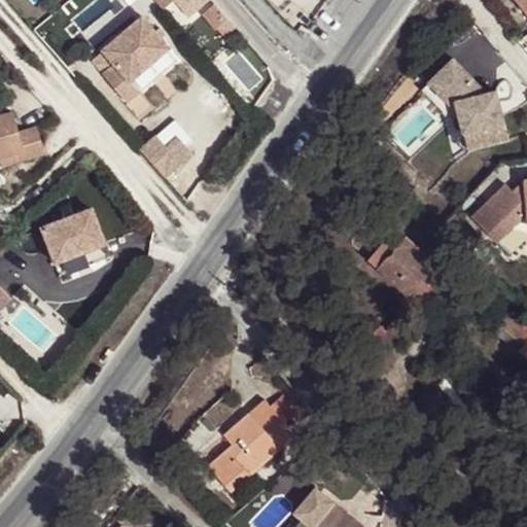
[(154,0),(166,12),(179,0),(154,0)]
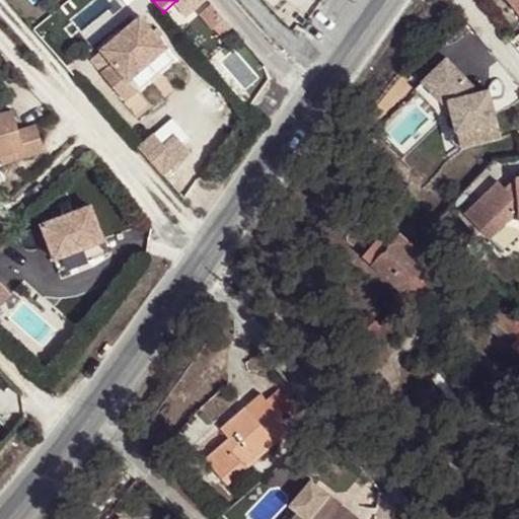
[(518,0),(508,0),(518,12),(518,0)]
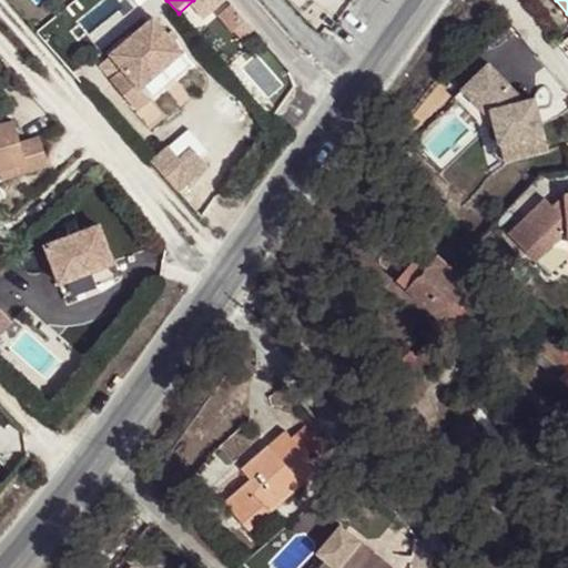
[(105,48),(134,17),(122,6),(93,36),(105,48)]
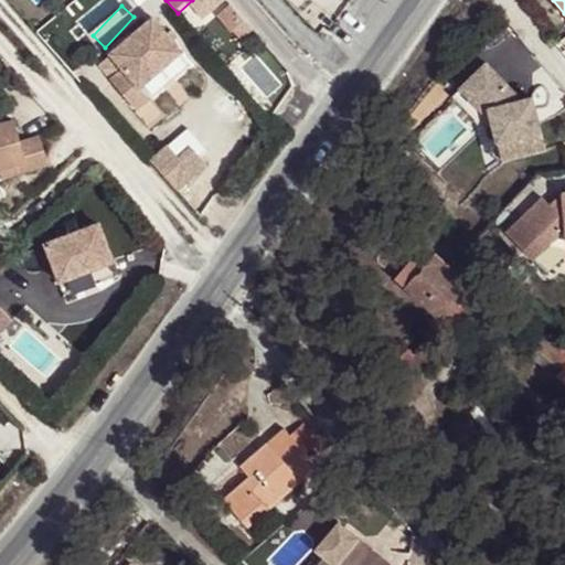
[(183,52),(153,18),(110,55),(123,68),(110,78),(136,108),(149,96),(142,87),(183,52)]
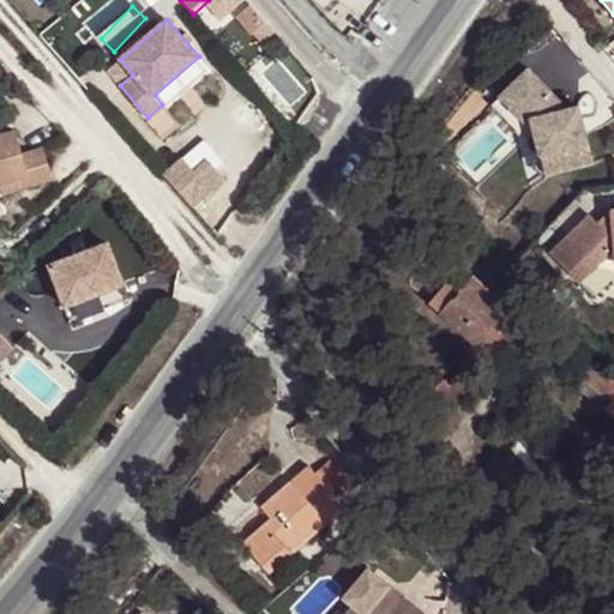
[(547,174),(594,161),(584,128),(573,132),(571,122),(583,120),(578,106),(567,108),(528,68),(509,88),(499,97),(491,106),(518,132),(528,122),(527,121),(531,120),(547,174)]
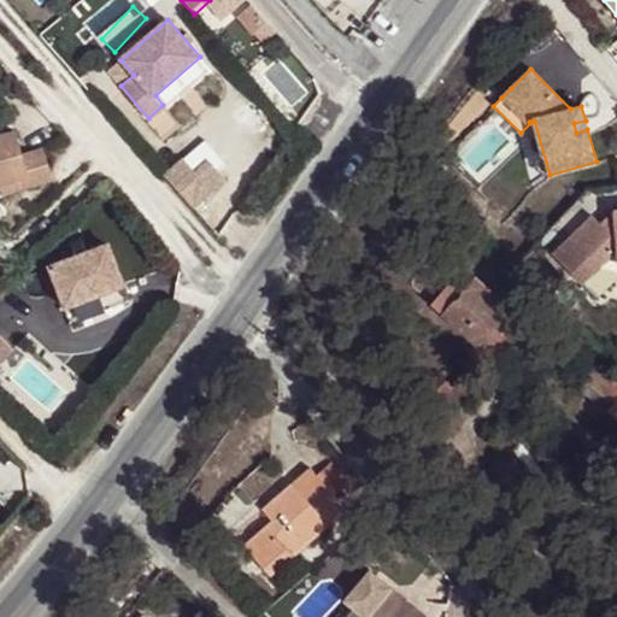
[(574,123),(576,133),(587,129),(586,121),(574,123)]
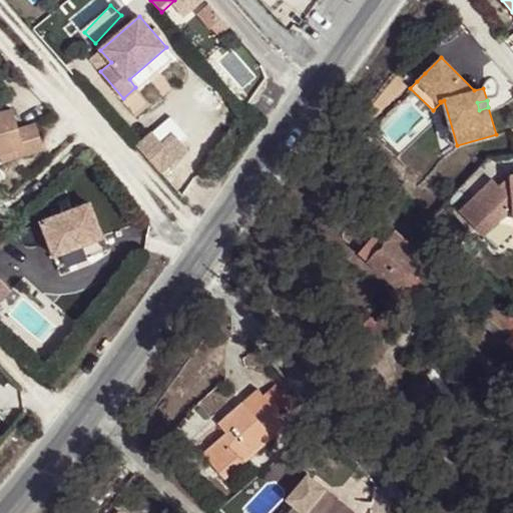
[(16,128),(11,108),(0,111),(0,153),(22,147),(25,155),(43,150),(43,148),(36,123),(16,128)]
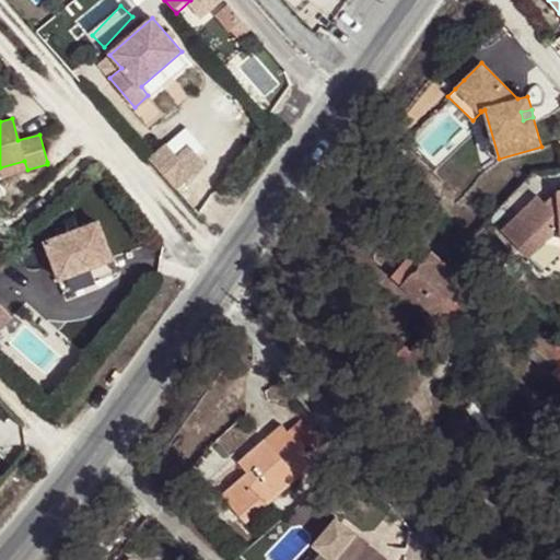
[(56,129),(39,135),(47,162),(63,158),(56,129)]
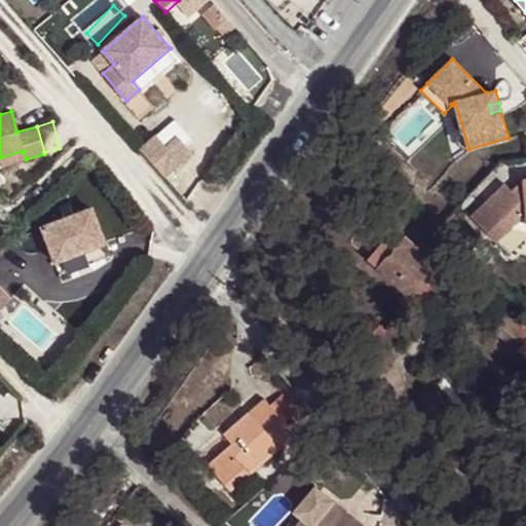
[(23,151),(0,157),(0,161),(1,165),(26,159),(23,151)]
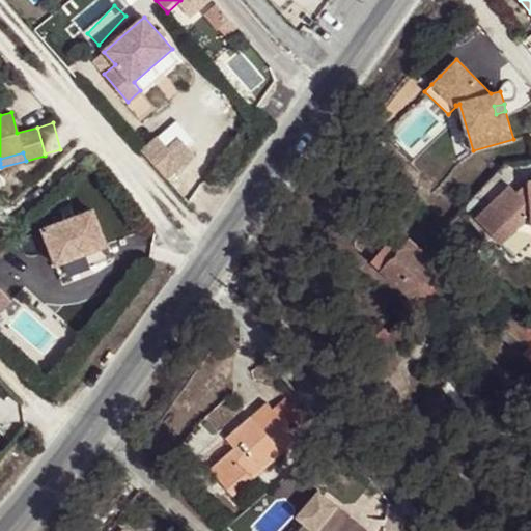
[(156,168),(180,196),(207,171),(194,157),(184,166),(172,154),(156,168)]
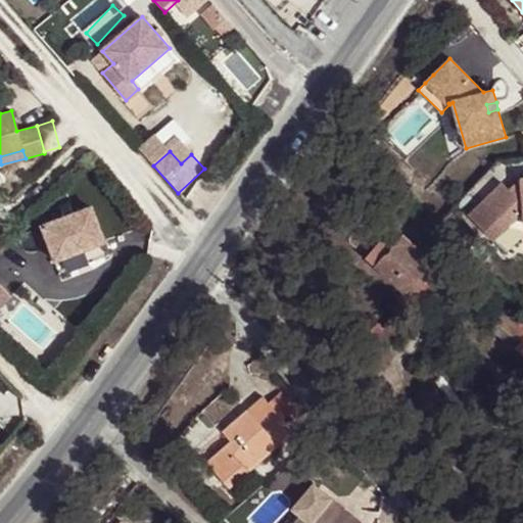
[(500,200),(505,209),(518,201),(512,192),(500,200)]
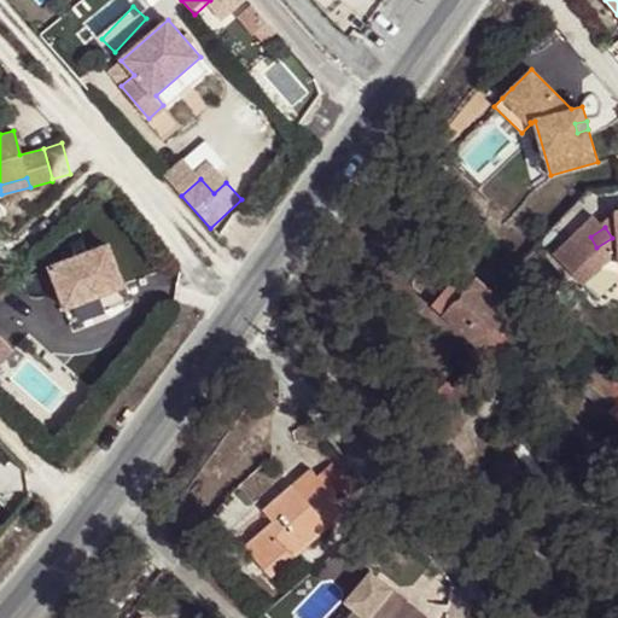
[(590,237),(558,255),(579,290),(617,266),(617,234),(612,238),(596,248),(590,237)]
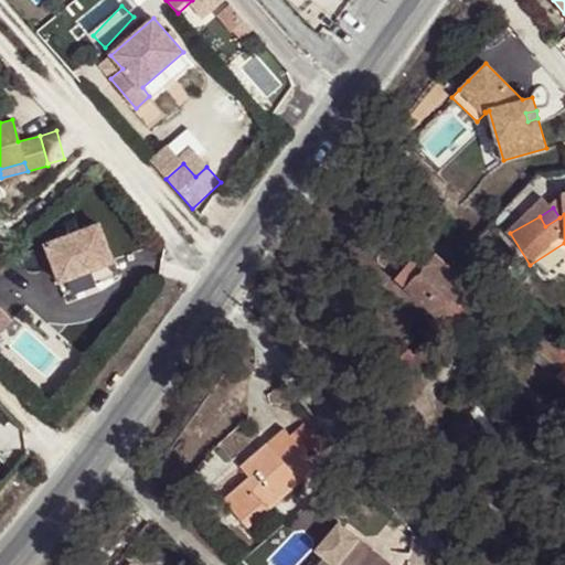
[(97,224),(44,244),(57,279),(110,259),(97,224)]
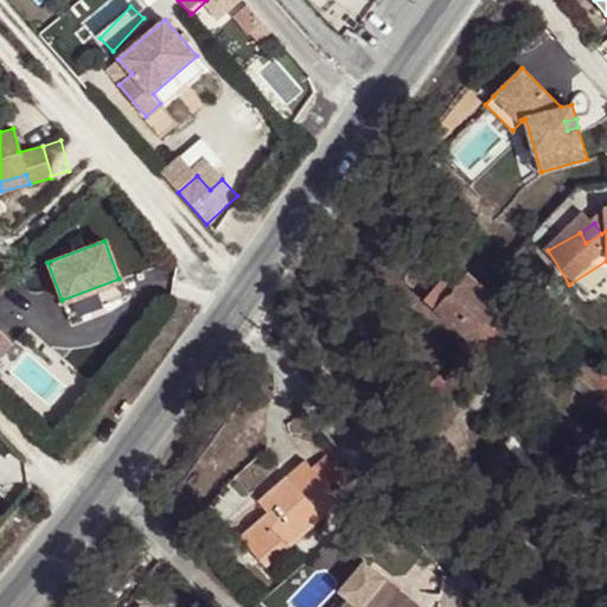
[(425,301),(486,352),(500,337),(505,340),(522,320),(457,264),(425,301)]
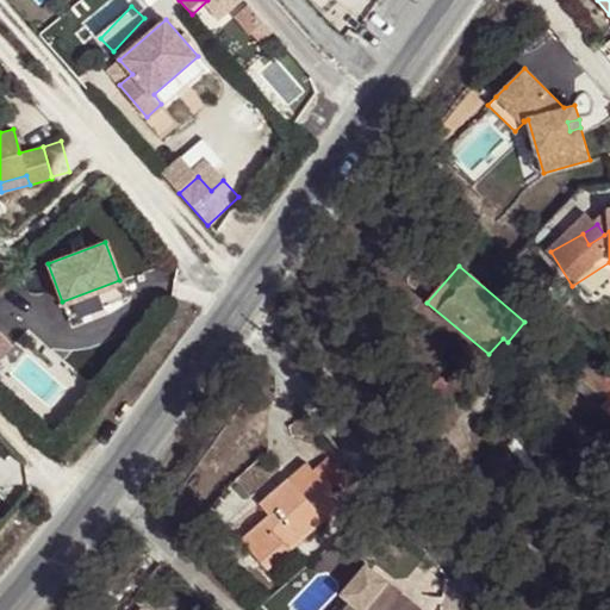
[(0,362),(19,340),(0,323),(0,362)]
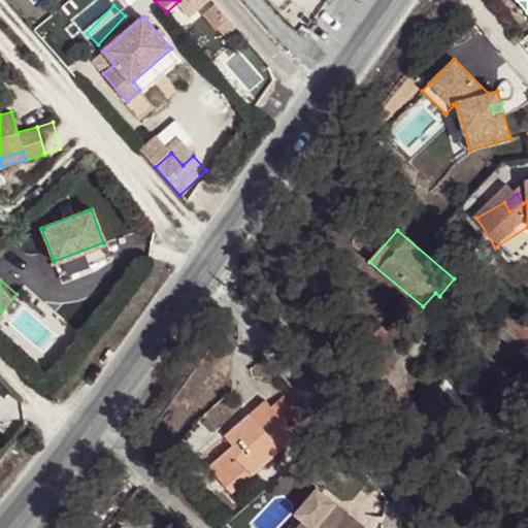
[(527,326),(503,305),(493,319),(525,345),(527,340),(527,326)]
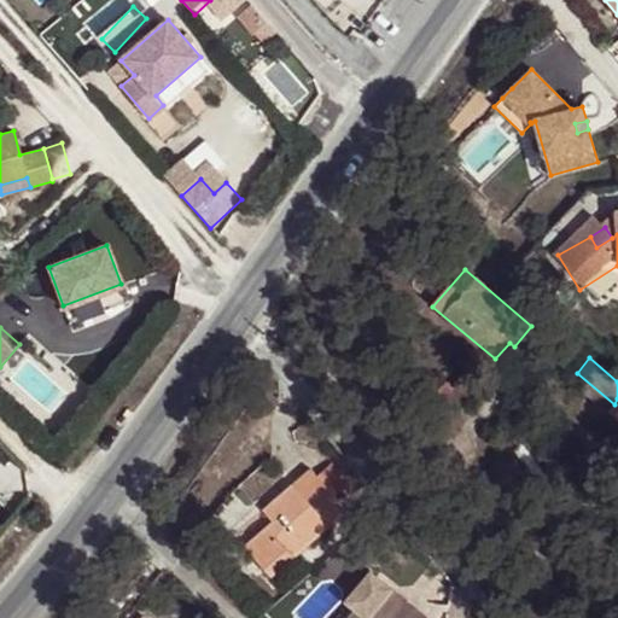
[(485,377),(471,365),(454,385),(448,382),(437,395),(458,410),(485,377)]
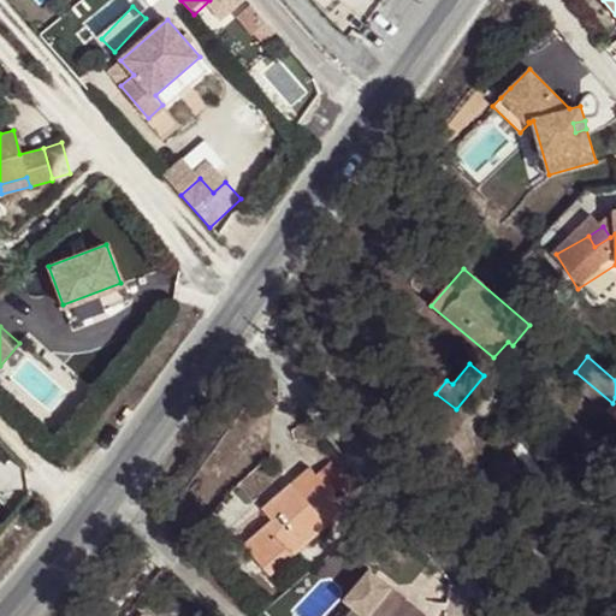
[(319,477),(341,502),(355,489),(333,463),(319,477)]
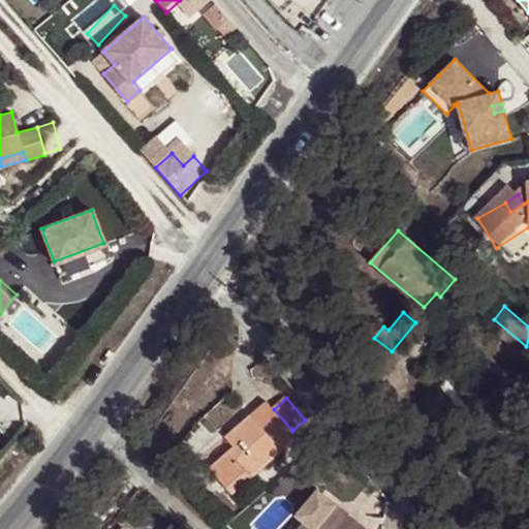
[(235,495),(298,436),(292,431),(274,409),(266,401),(226,437),(235,446),(210,468),(235,495)]
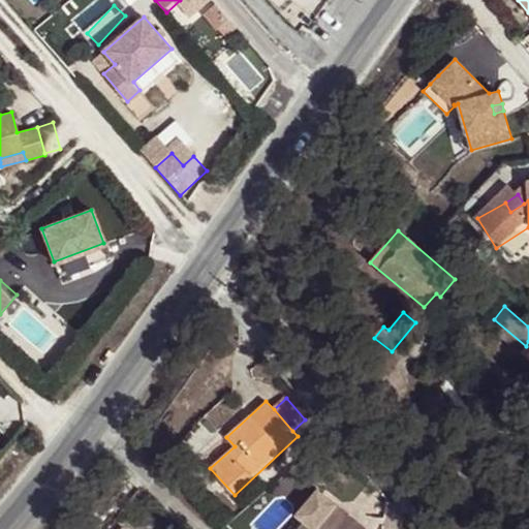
[(362,528),(338,507),(315,488),(293,511),(313,528),(362,528)]
